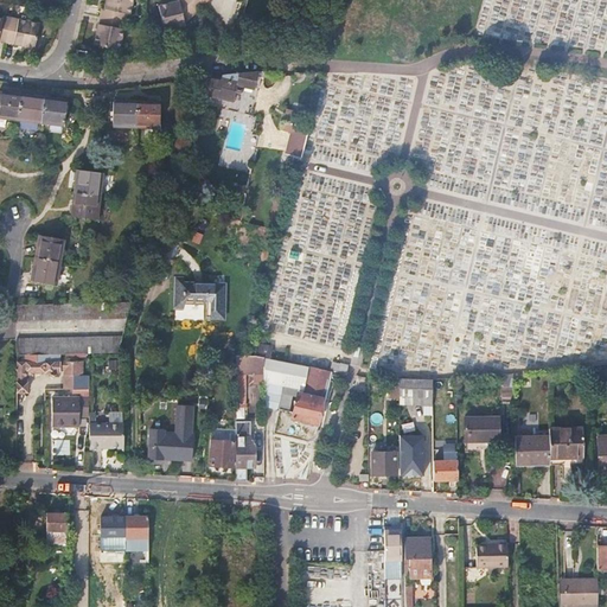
[(103,6),(102,17),(126,21),(128,14),(132,14),(134,0),(108,0),(107,7),(103,6)]
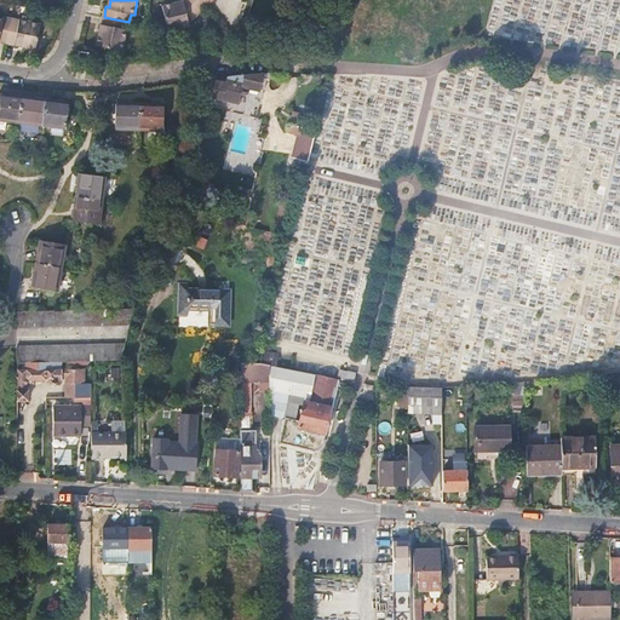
[(205,7),(199,0),(183,0),(183,1),(164,5),(168,30),(190,27),(190,22),(205,7)]
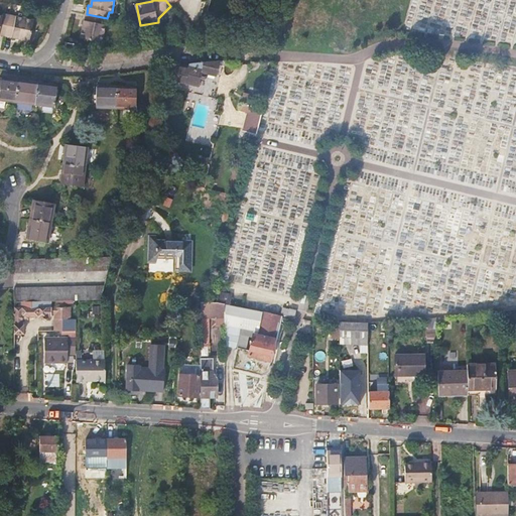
[(107,18),(87,14),(82,37),(103,42),(107,18)]
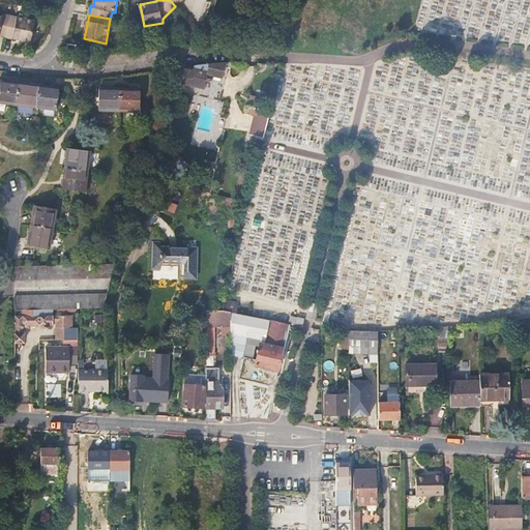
[(0,37),(4,38),(9,17),(2,16),(1,18),(0,17),(0,37)]
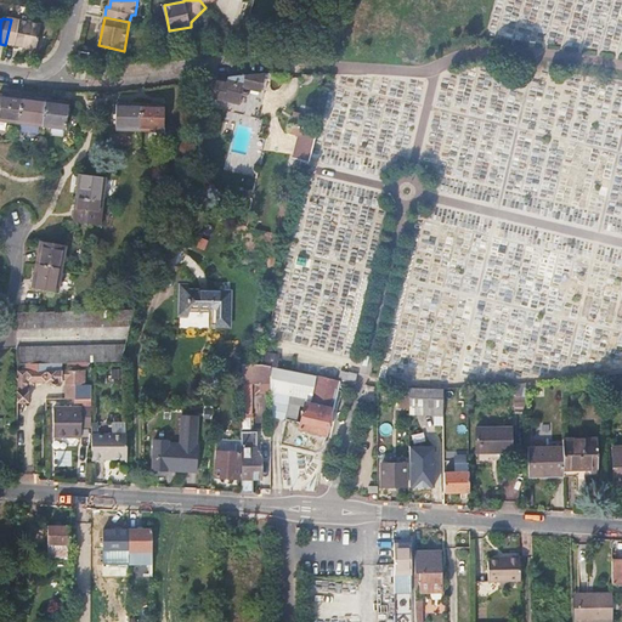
[(40,26),(11,20),(5,45),(35,51),(40,26)]
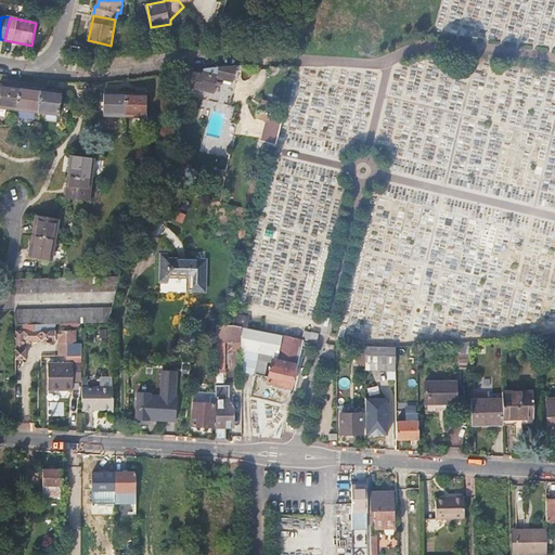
[(243,81),(245,67),(246,65),(201,69),(190,71),(185,87),(214,93),(217,78),(233,82),(234,79),(243,81)]
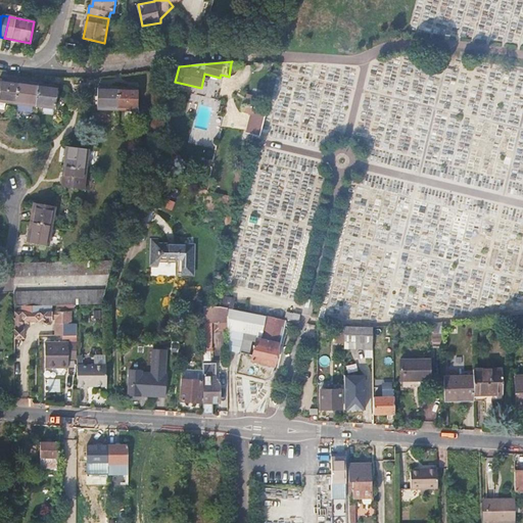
[(0,100),(54,107),(55,107),(58,87),(0,80),(0,100)]
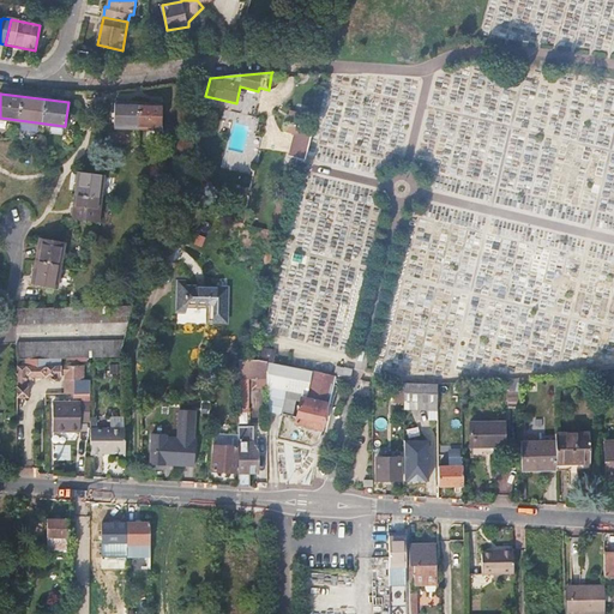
[(116,102),(115,128),(162,130),(162,104),(116,102)]
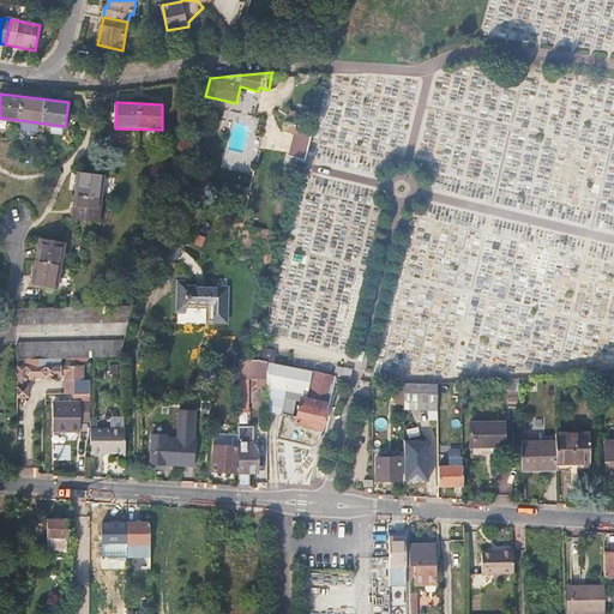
[(307,162),(314,131),(270,120),(269,125),(287,130),(287,133),(300,136),(294,158),(307,162)]
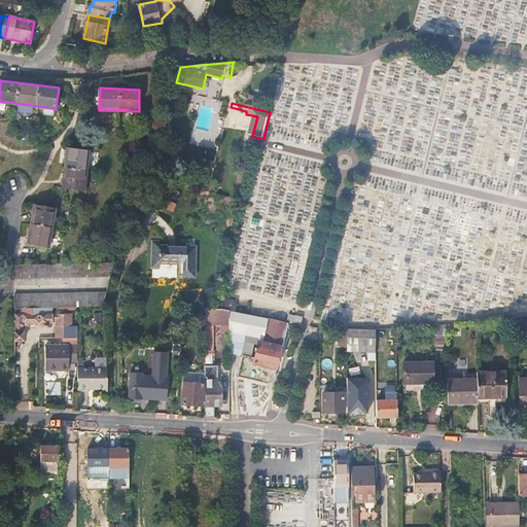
[(67,147),(62,188),(83,190),(89,150),(67,147)]
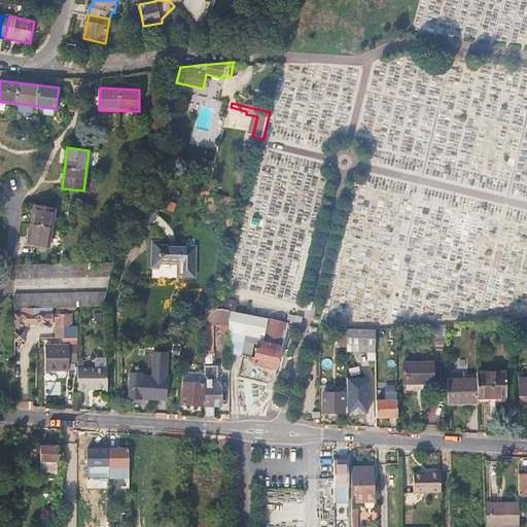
[(34,205),(33,205),(26,244),(47,247),(55,209),(34,205)]
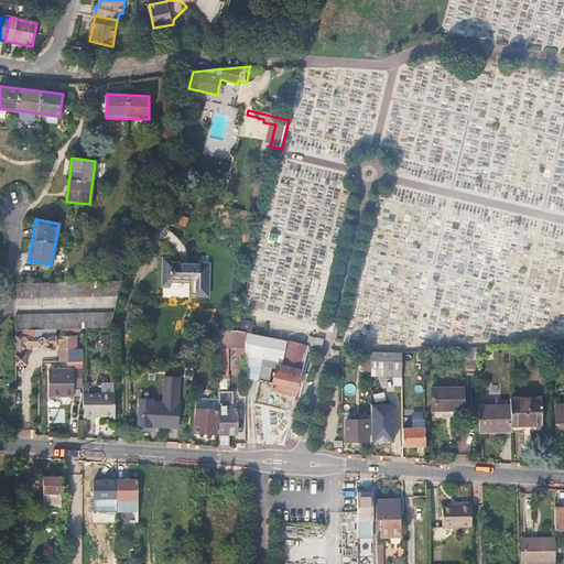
[(282,236),(270,232),(268,240),(281,243),(282,236)]
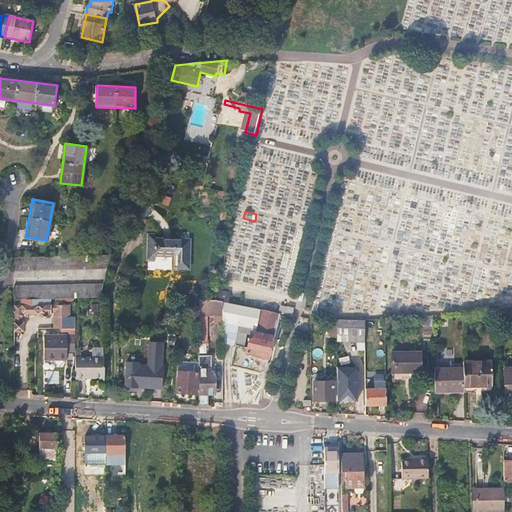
[(191,270),(192,240),(148,238),(147,269),(191,270)]
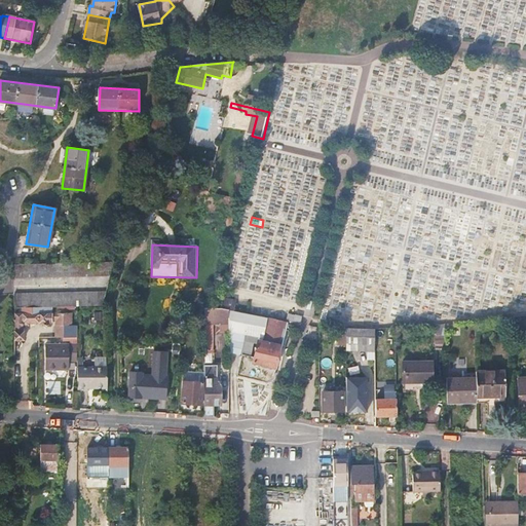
[(110,276),(114,262),(14,264),(14,277),(110,276)]
